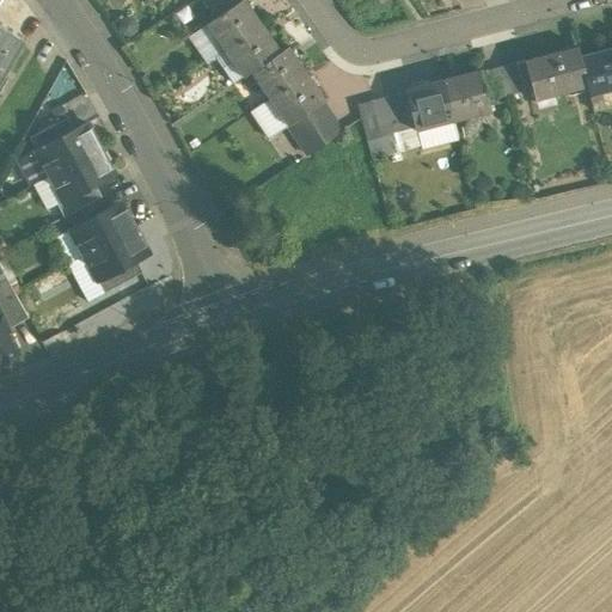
[(244,0),(240,0),(206,24),(207,24),(225,50),(262,25),(244,0)]
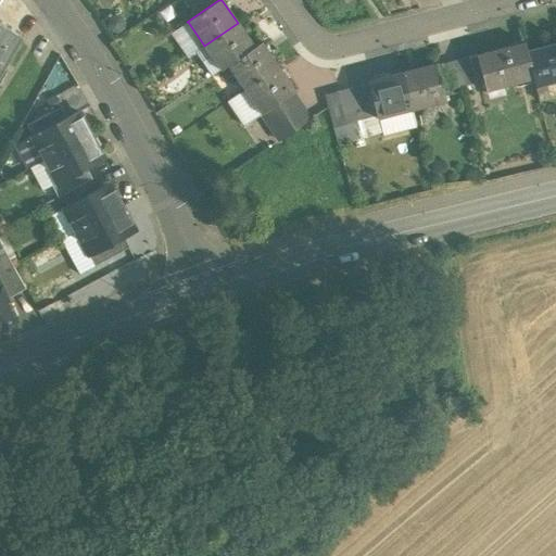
[(188,22),(171,34),(187,58),(204,46),(188,22)]
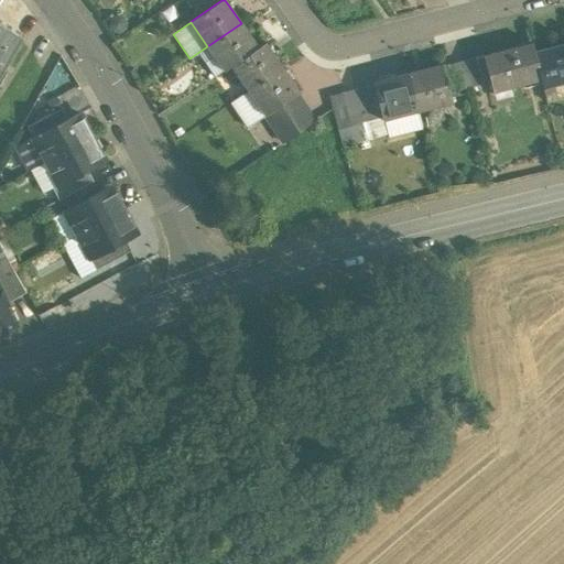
[(241,23),(207,46),(224,72),(231,66),(258,47),(241,23)]
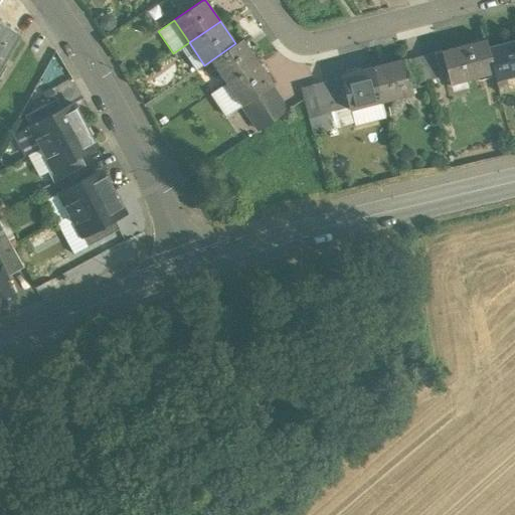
[(0,69),(20,34),(0,22),(0,69)]
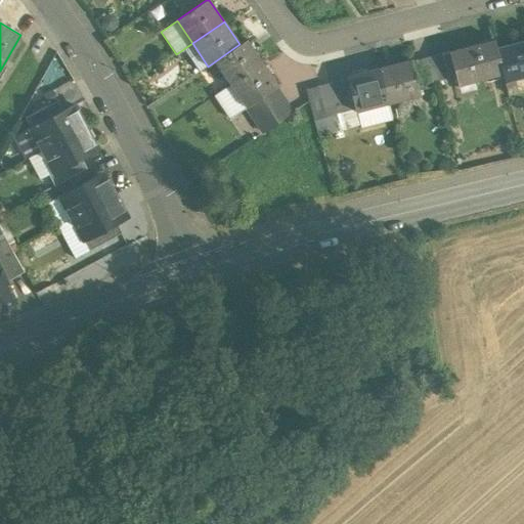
[(239,44),(215,61),(230,84),(262,62),(247,40),(239,44)]
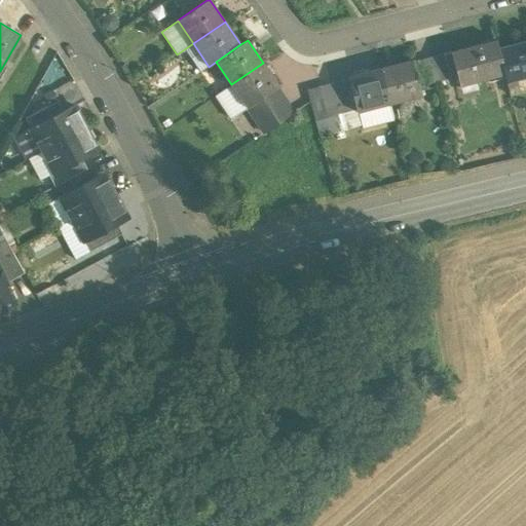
[(496,40),(450,52),(459,86),(504,74),(497,48),(498,47),(496,40)]
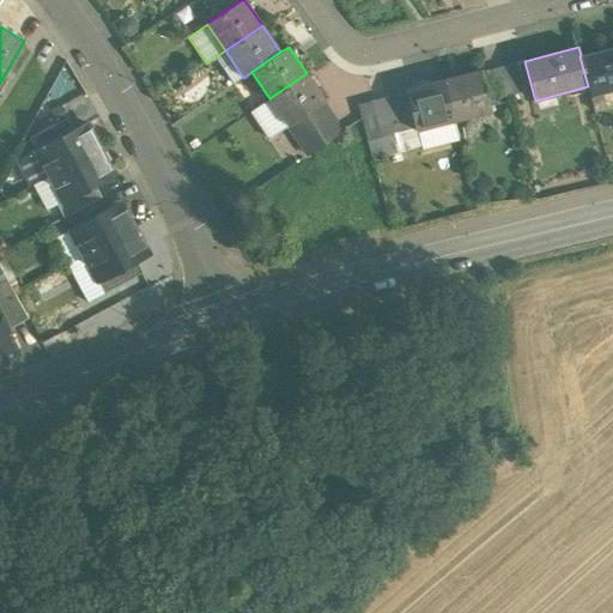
[(612,47),(581,55),(580,56),(588,86),(590,96),(612,89),(612,47)]
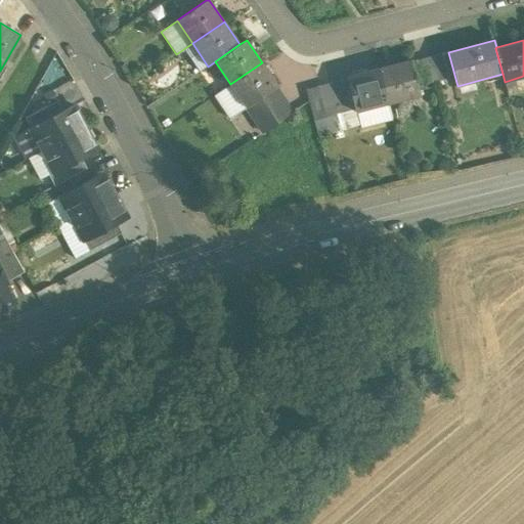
[(440,53),(428,56),(435,81),(447,79),(440,53)]
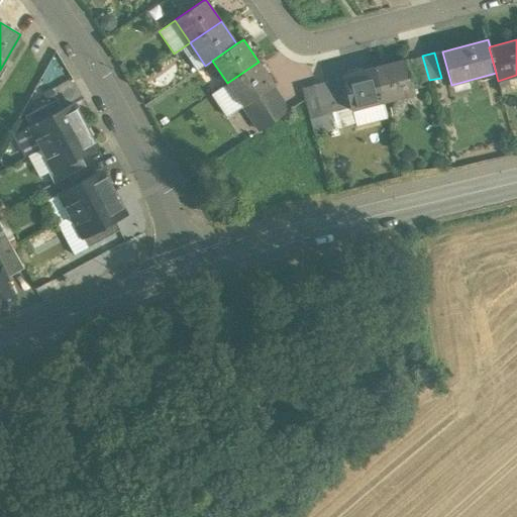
[(422,56),(410,60),(416,83),(429,80),(422,56)]
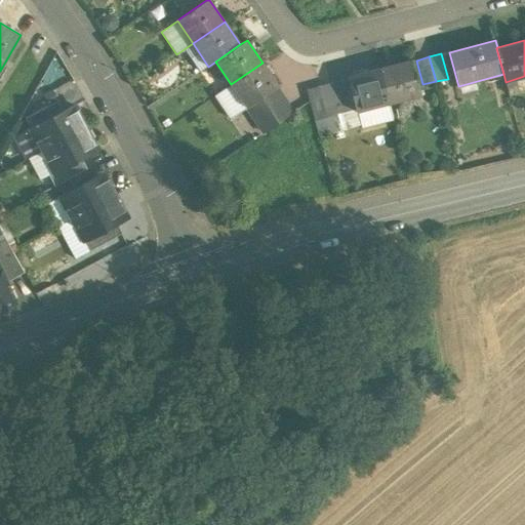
[(411,59),(379,68),(389,104),(420,95),(411,59)]
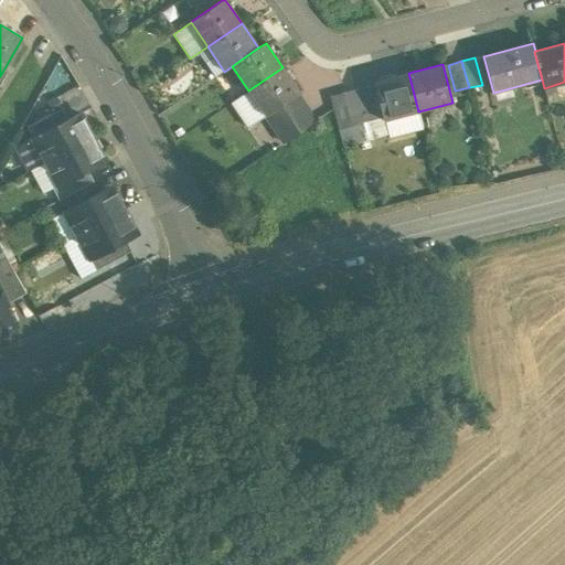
[(283,67),(248,91),(266,116),(297,94),(300,93),(283,67)]
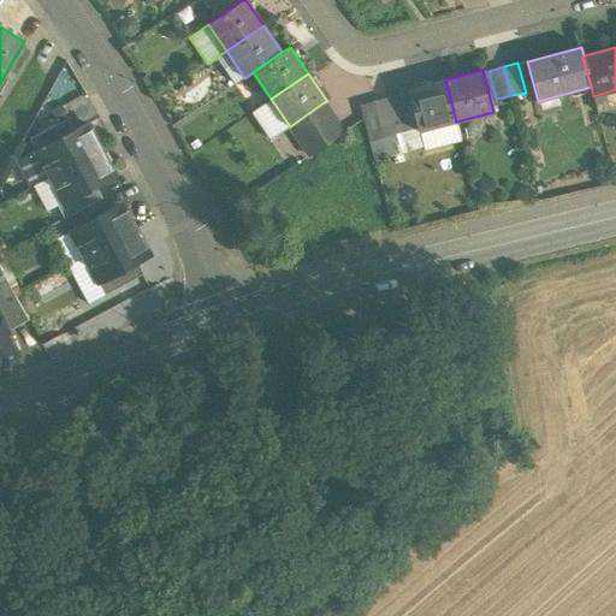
[(445,80),(407,90),(418,131),(456,122),(445,80)]
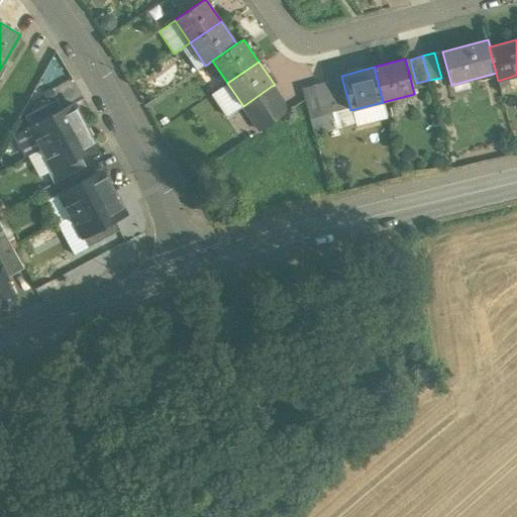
[(337,79),(324,82),(332,111),(345,108),(337,79)]
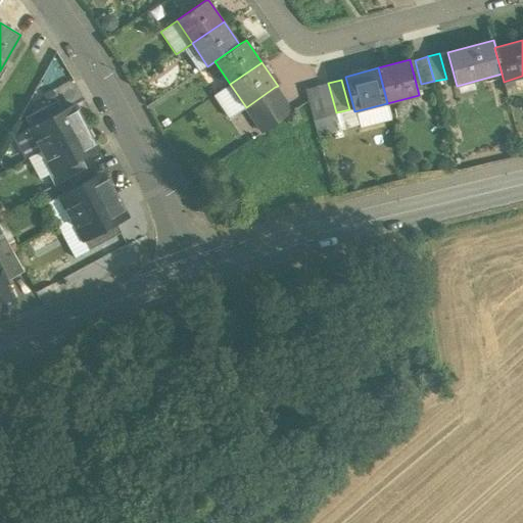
[(328,83),(317,86),(325,115),(336,112),(328,83)]
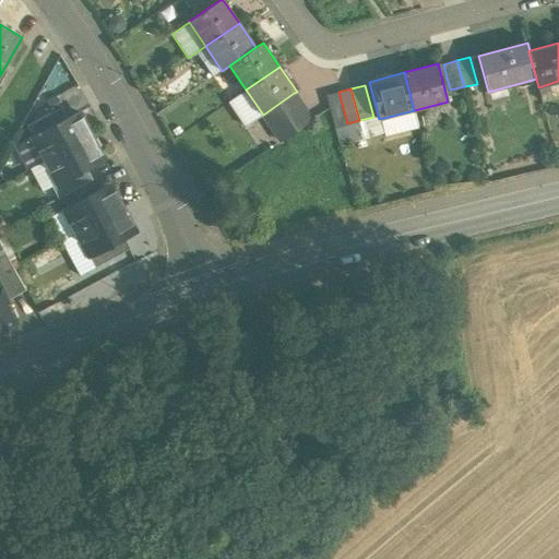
[(246,90),(228,102),(246,127),(263,115),(246,90)]
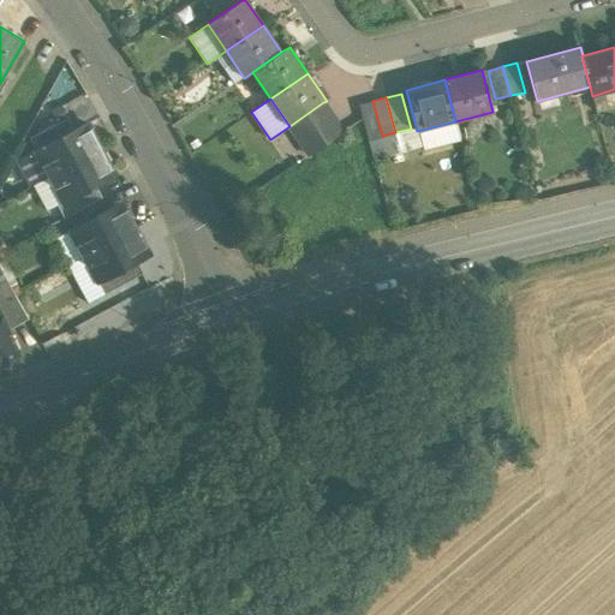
[(372,101),(358,105),(368,141),(382,136),(372,101)]
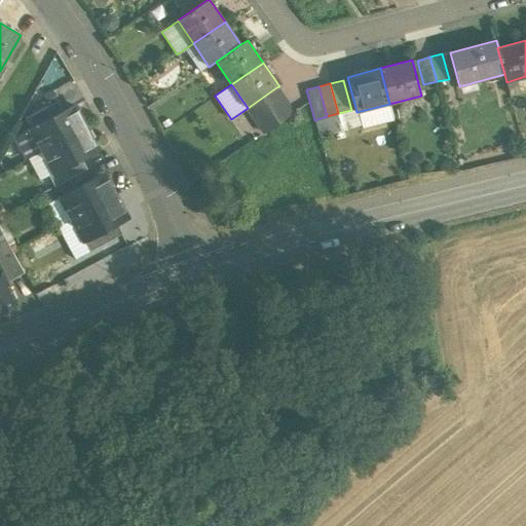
[(276,87),(248,108),(264,133),(293,113),(276,87)]
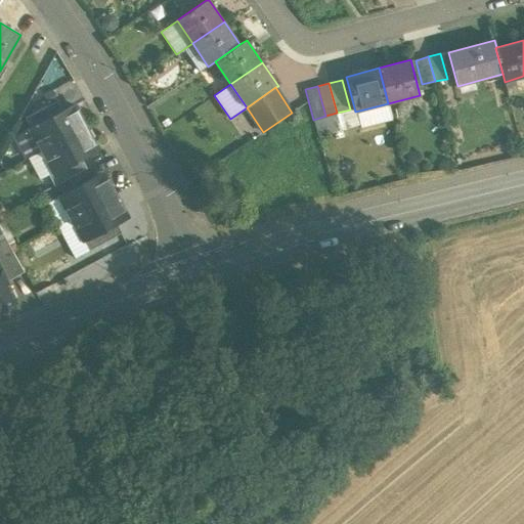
[(57,100),(25,118),(31,129),(63,112),(57,100)]
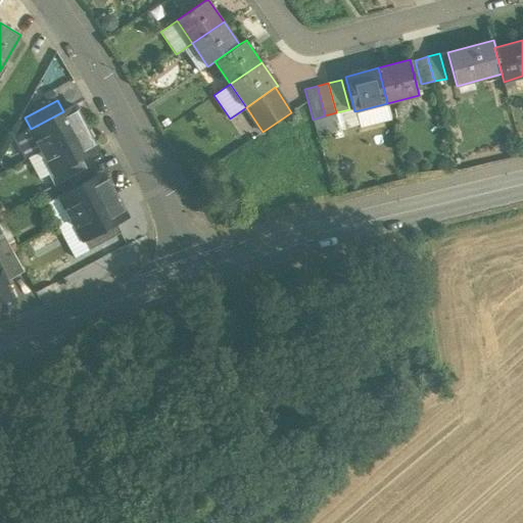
[(63,111),(31,129),(42,150),(86,127),(74,105),(63,111)]
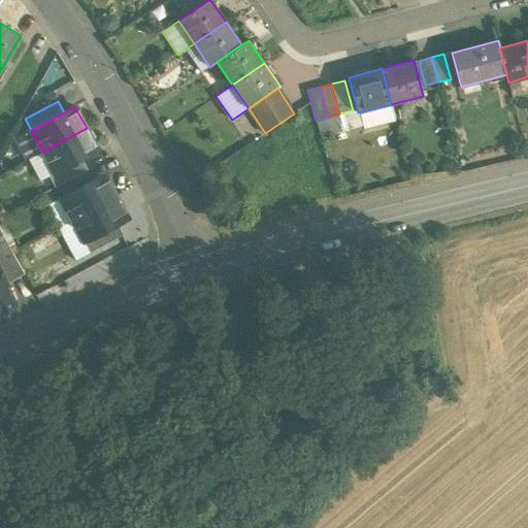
[(87,128),(42,152),(55,173),(81,159),(98,151),(87,128)]
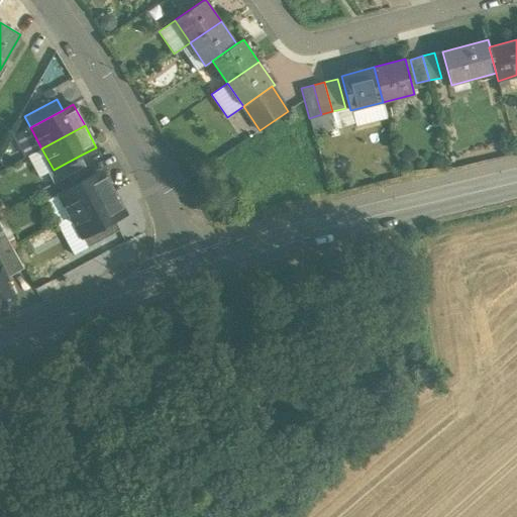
[(54,170),(47,173),(54,184),(86,167),(80,156),(54,170)]
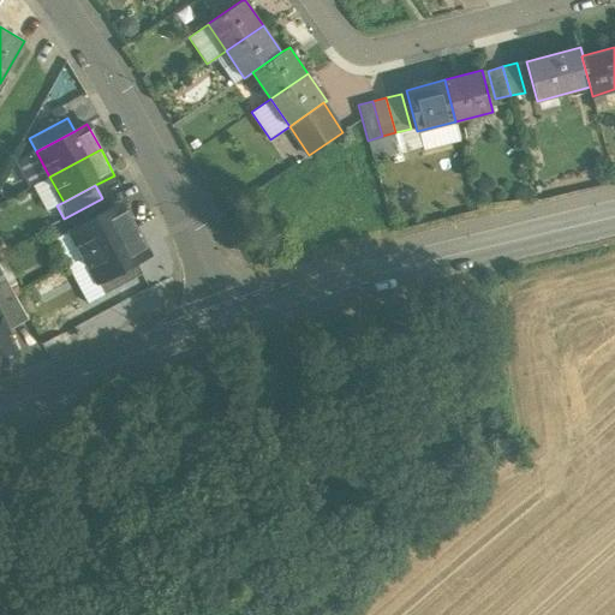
[(102,198),(64,219),(71,231),(108,210),(102,198)]
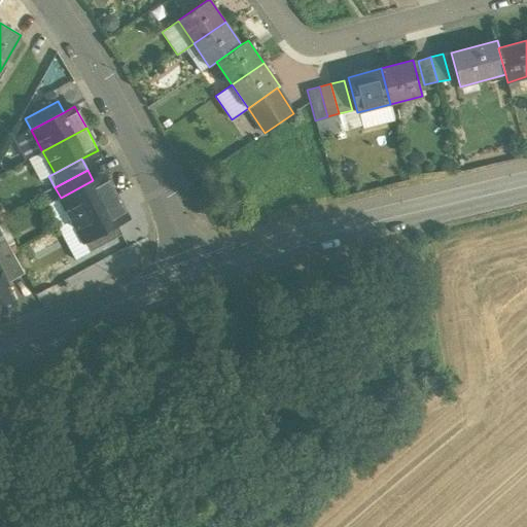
[(93,180),(61,198),(72,219),(115,197),(104,175),(93,180)]
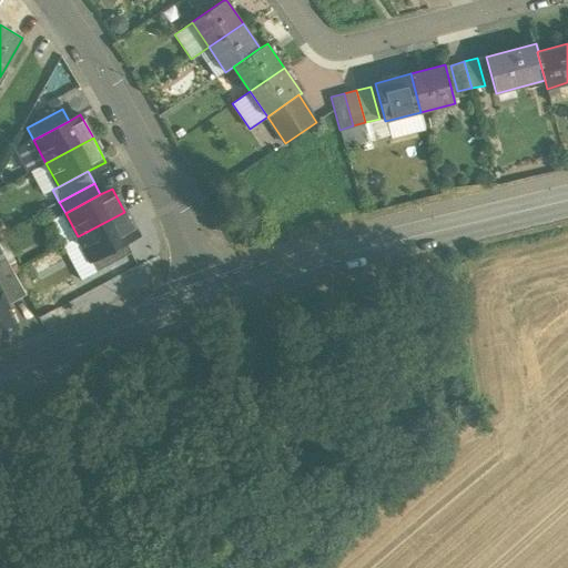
[(124,212),(78,236),(90,261),(125,242),(138,235),(124,212)]
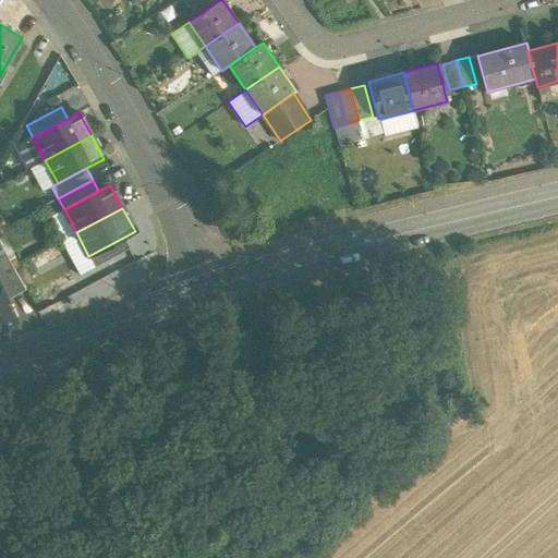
[(123,238),(88,256),(95,267),(130,249),(123,238)]
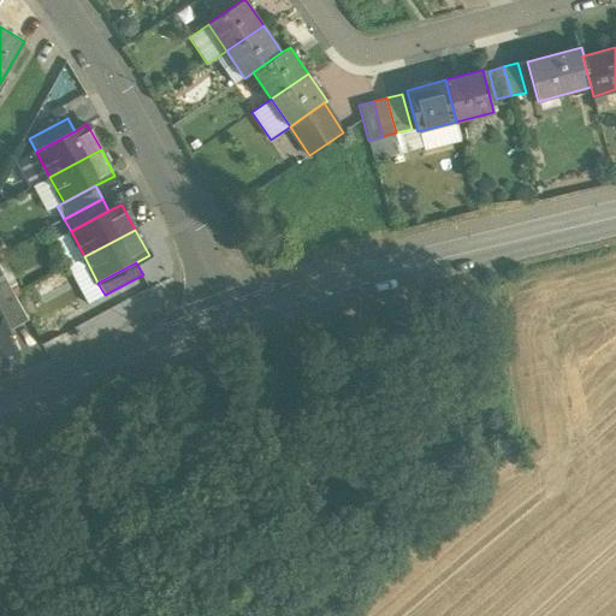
[(7,283),(0,285),(0,314),(7,332),(28,320),(7,283)]
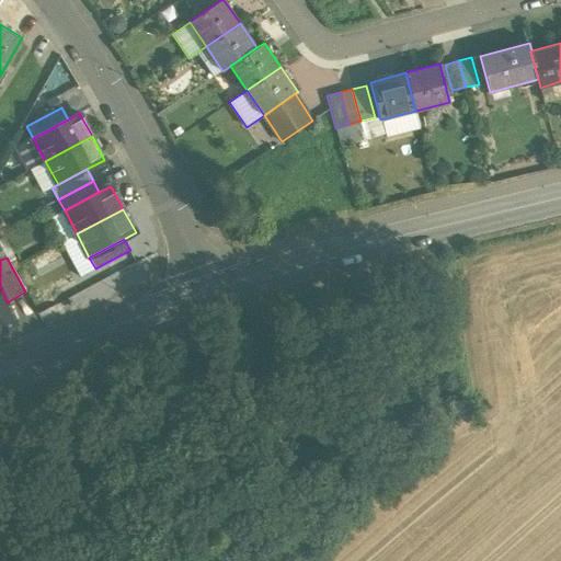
[(7,302),(0,286),(0,332),(16,325),(7,302)]
